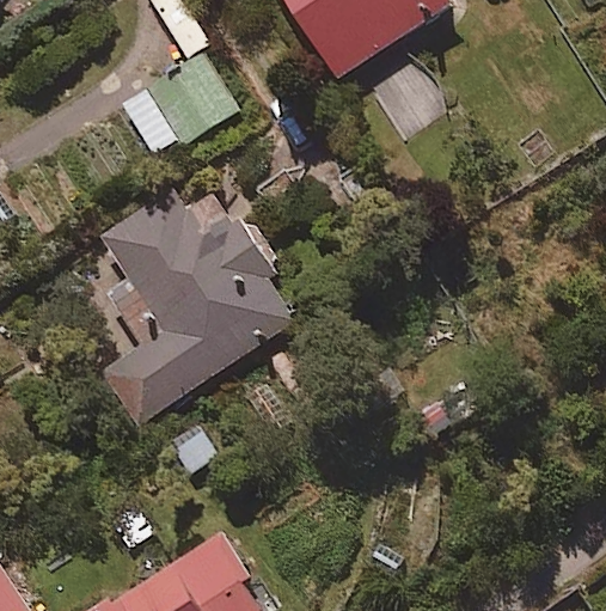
[(287,0),(337,78),(454,2),(452,0),(287,0)]
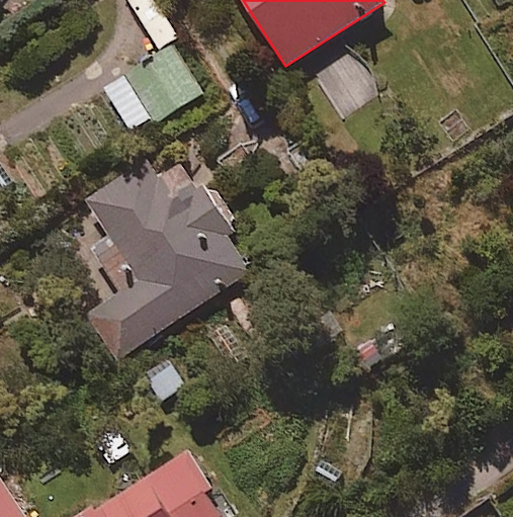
[(200,93),(170,47),(100,92),(130,139),(200,93)]
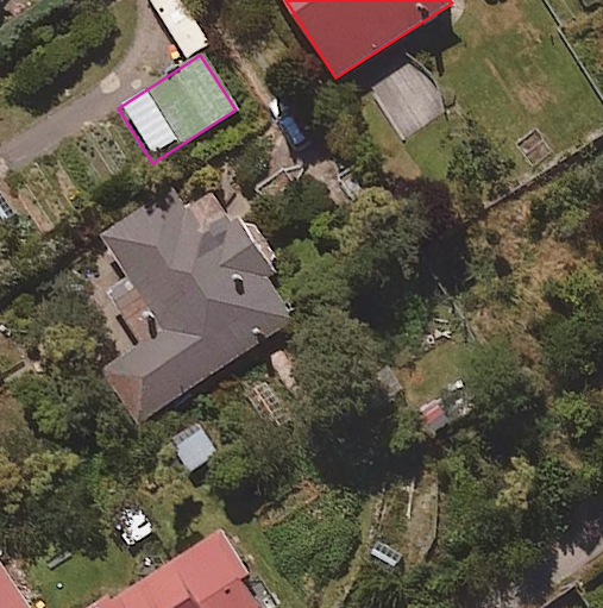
[(146,414),(297,327),(269,277),(276,274),(242,214),(230,221),(217,198),(186,214),(171,189),(100,231),(133,288),(112,300),(140,350),(118,363),(146,414)]
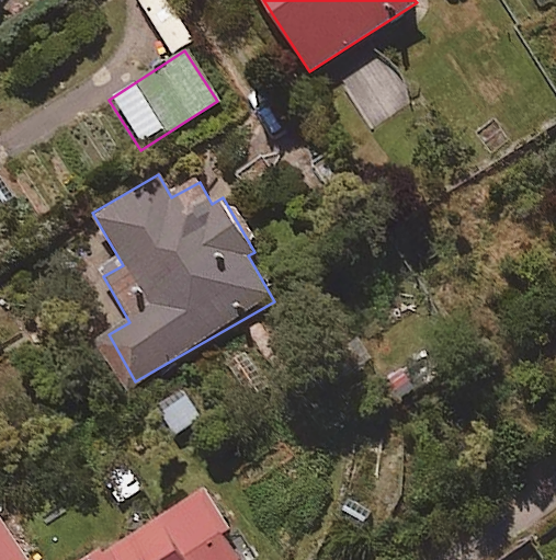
[(230,527),(205,488),(92,559),(240,559),(223,532),(230,527)]
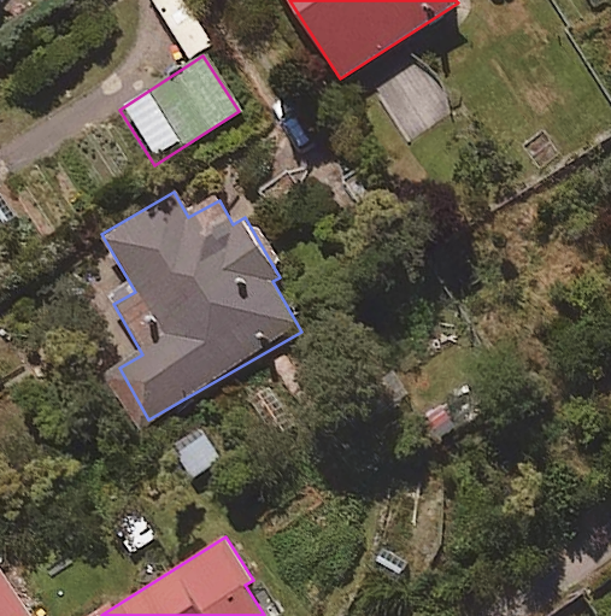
[(28,615),(0,573),(0,615),(28,615)]
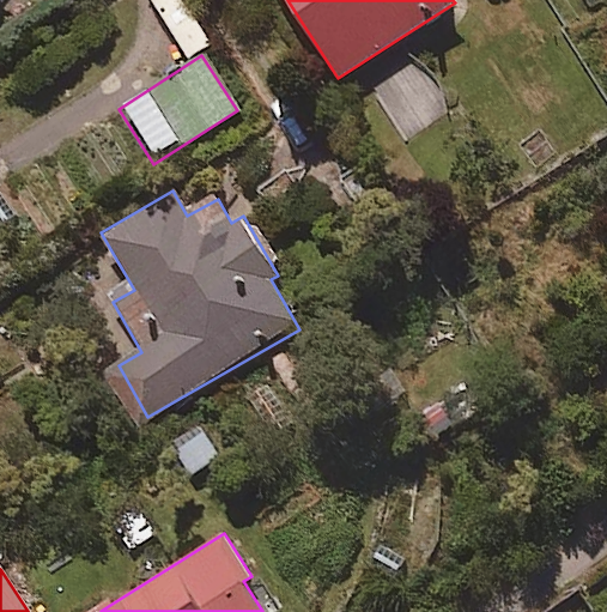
All buildings are outlined.
